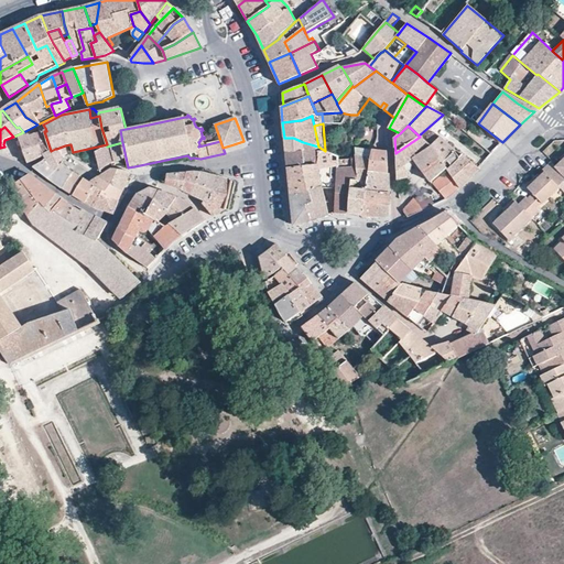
[(36,134),(44,155),(51,151),(44,131),(36,134)]
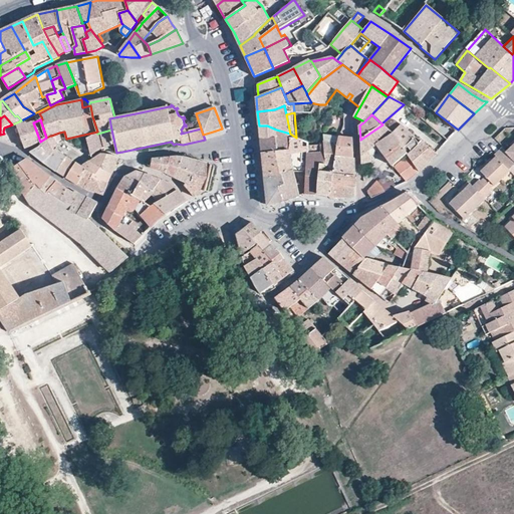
[(404,149),(415,139),(415,138),(401,124),(395,119),(389,125),(391,126),(388,130),(393,134),(404,149)]
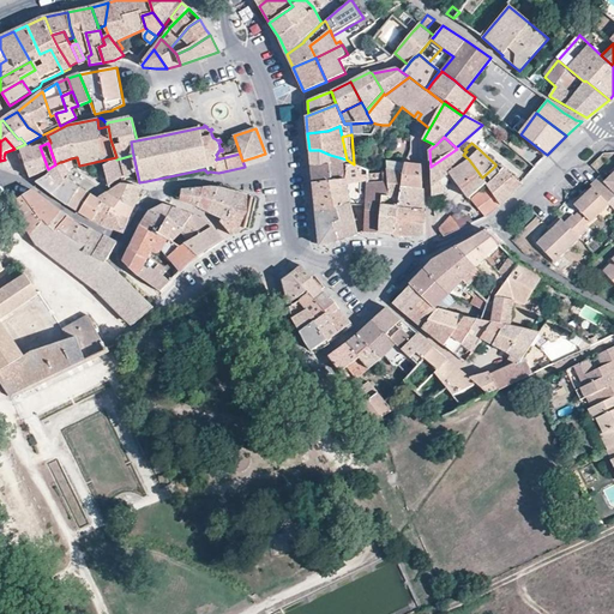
[(29,178),(40,173),(31,149),(30,146),(19,150),(25,167),(29,178)]
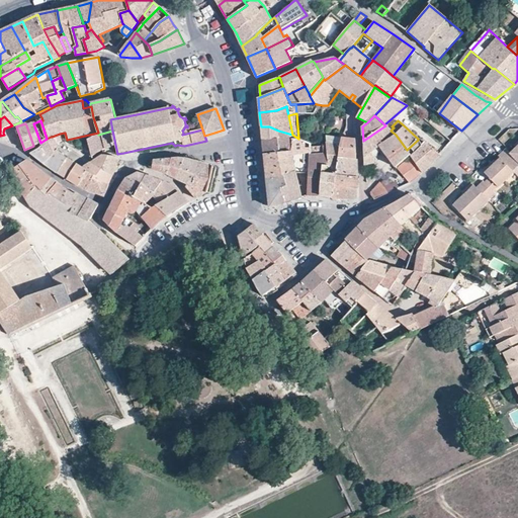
[(26,125),(33,146),(40,143),(33,123),(26,125)]
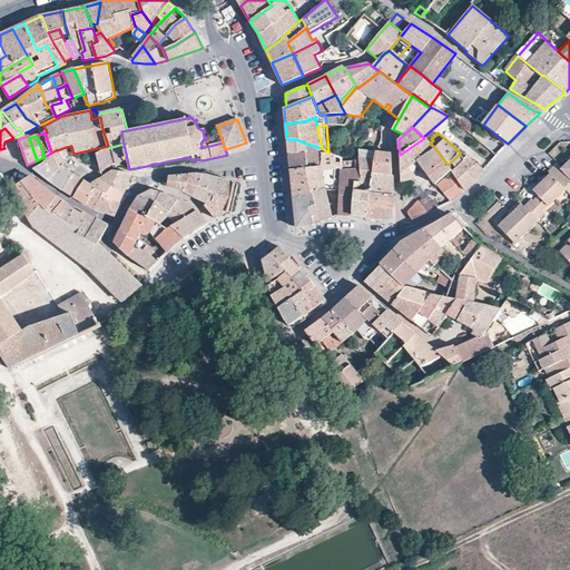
[(424,138),(400,155),(401,180),(412,177),(411,174),(410,166),(414,163),(416,166),(420,169),(423,166),(435,184),(451,172),(448,165),(435,148),(430,144),(424,138)]
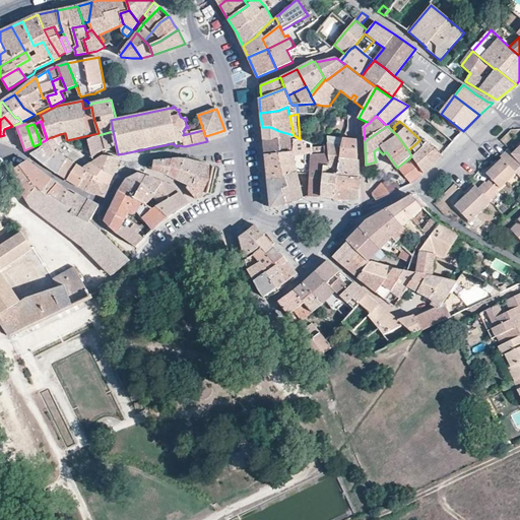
[(270,127),(262,127),(263,141),(279,141),(279,131),(270,127)]
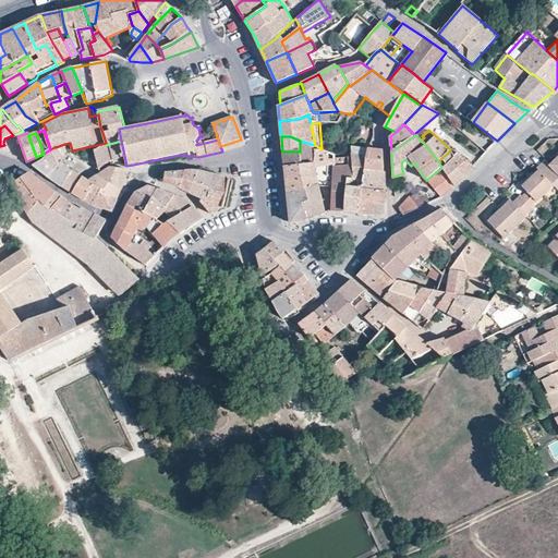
[(126,166),(121,141),(106,145),(105,145),(95,150),(99,169),(99,170),(102,168),(107,165),(109,164),(110,162),(113,162),(114,165),(121,164),(123,164),(124,167),(126,166)]
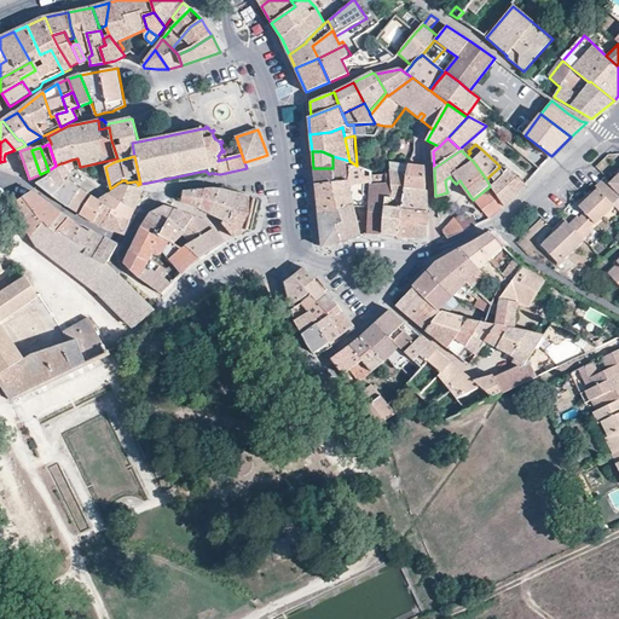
[(313,168),(316,184),(350,181),(350,167),(350,161),(333,156),(333,168),(313,168)]
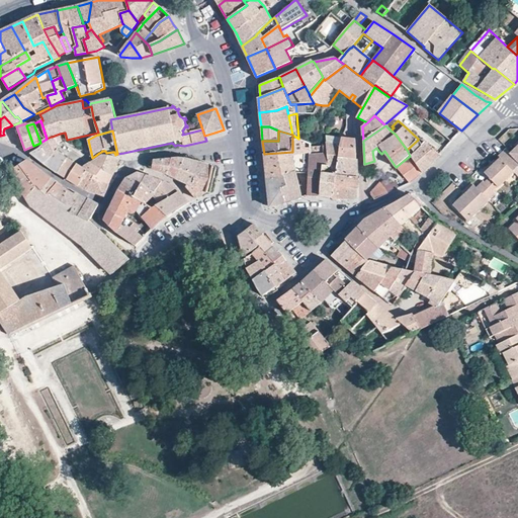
[(64,141),(60,134),(52,137),(51,137),(47,139),(40,143),(42,147),(40,148),(51,158),(58,150),(57,143),(64,141)]
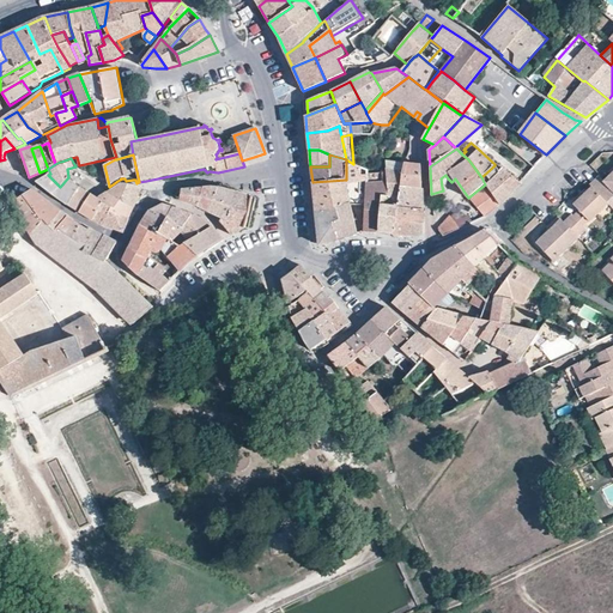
[(401,187),(405,163),(386,161),(387,173),(390,196),(382,195),(380,229),(380,232),(393,235),(395,220),(398,207),(401,187)]
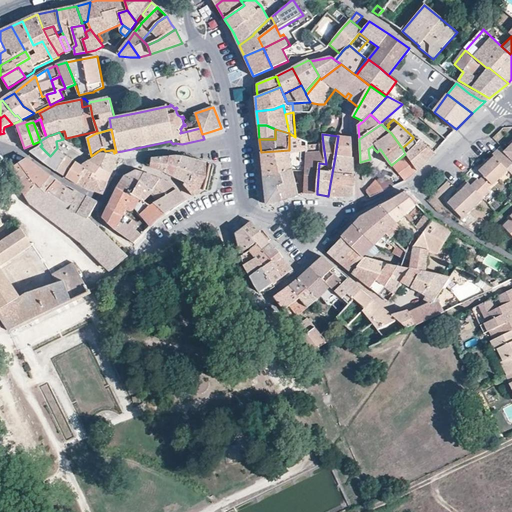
[(352,138),(339,136),(338,136),(335,156),(352,158),(352,138)]
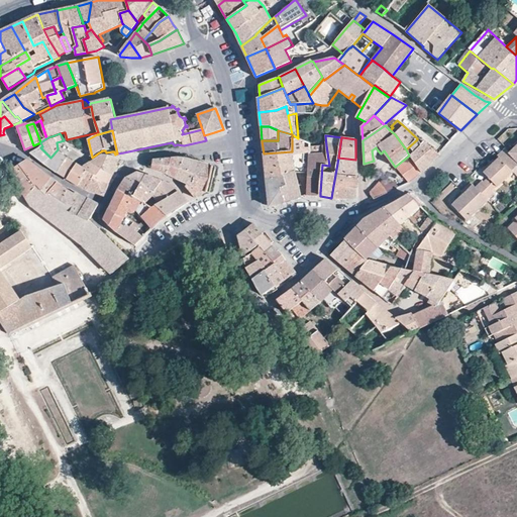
[(310,143),(298,138),(292,139),(292,151),(264,153),(267,180),(283,177),(283,175),(295,172),(299,186),(308,185),(310,146),(310,143)]
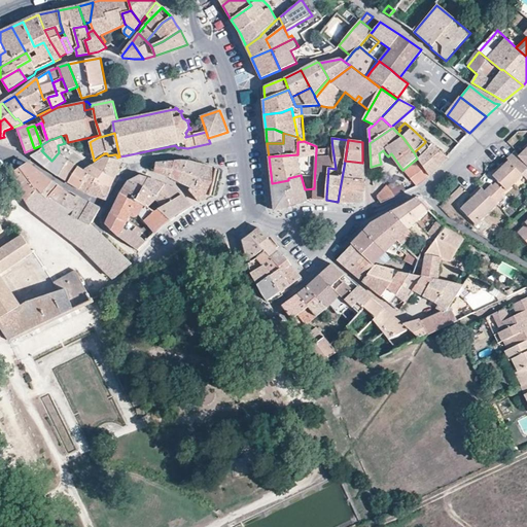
[(92,159),(94,160),(90,142),(84,145),(88,156),(92,159)]
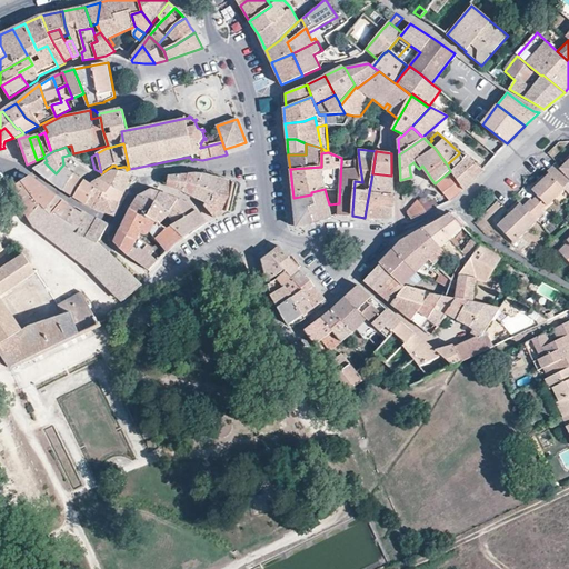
[(463,189),(482,169),(467,156),(463,159),(459,153),(447,165),(450,171),(463,189)]
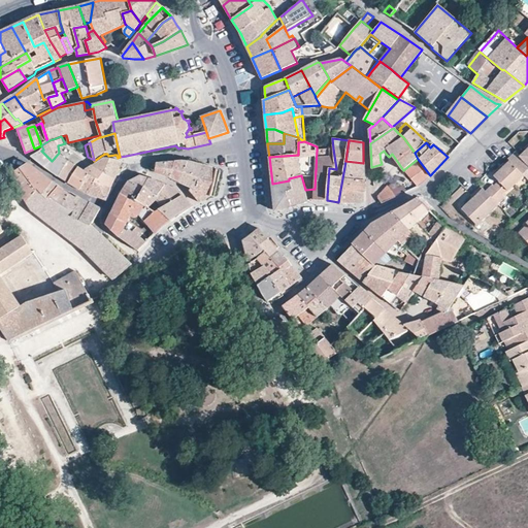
[(523,175),(527,179),(527,147),(520,156),(516,153),(508,159),(509,161),(523,175)]
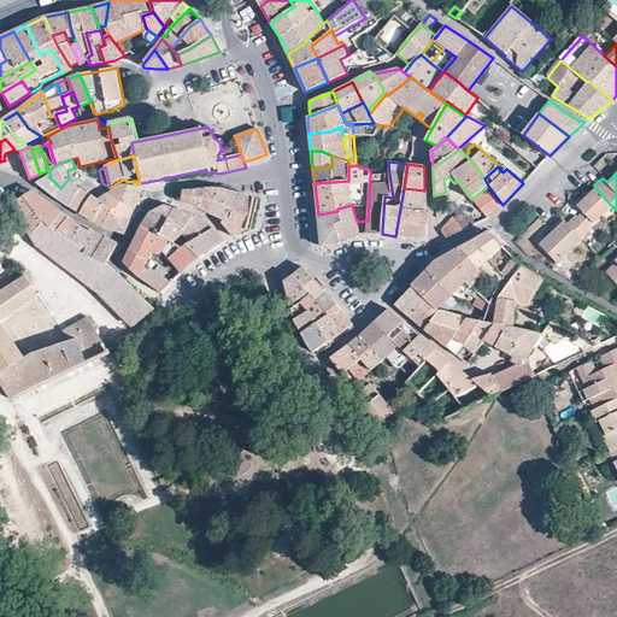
[(366,233),(371,233),(371,229),(382,230),(385,197),(393,198),(389,174),(383,174),(370,175),(368,221),(366,233)]
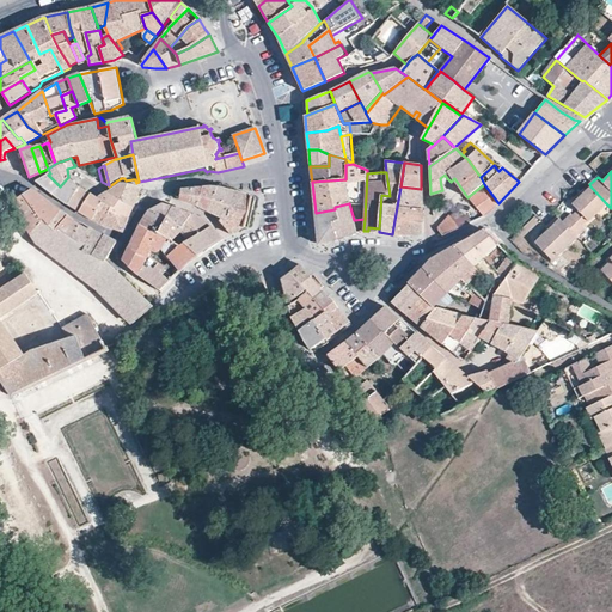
[(60,187),(48,175),(37,182),(53,194),(60,187)]
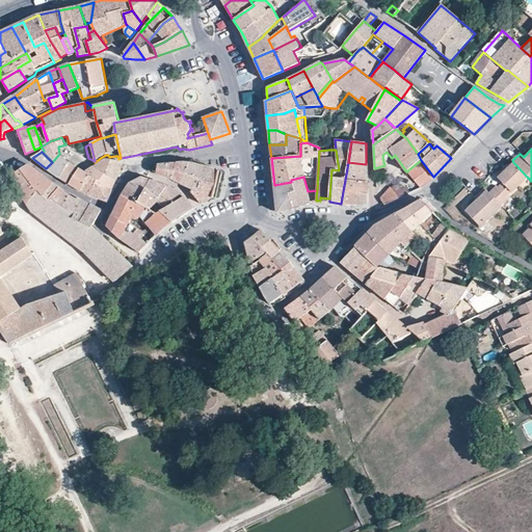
[(52,162),(46,168),(59,177),(69,162),(59,154),(52,162)]
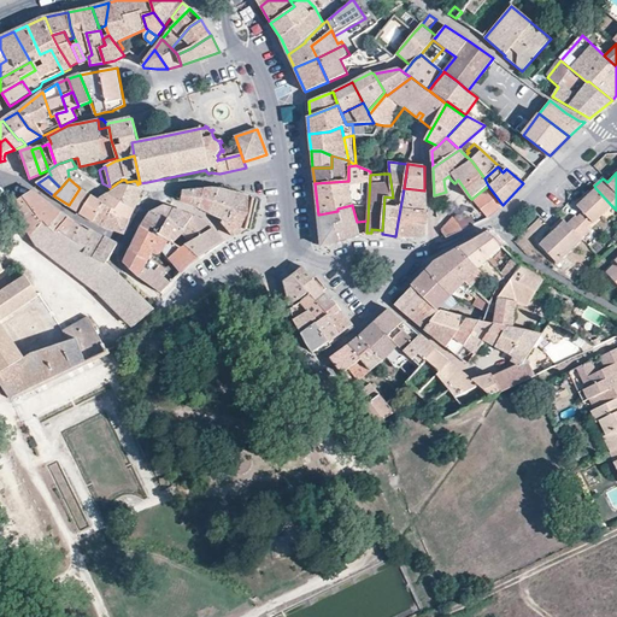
[(116,188),(111,192),(109,193),(135,209),(137,204),(140,205),(142,199),(140,197),(142,189),(135,186),(125,184),(123,184),(121,186),(116,188)]
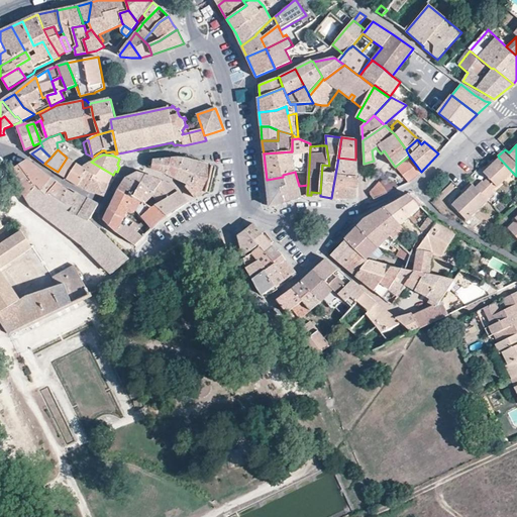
[(409,183),(421,172),(409,156),(396,168),(409,183)]
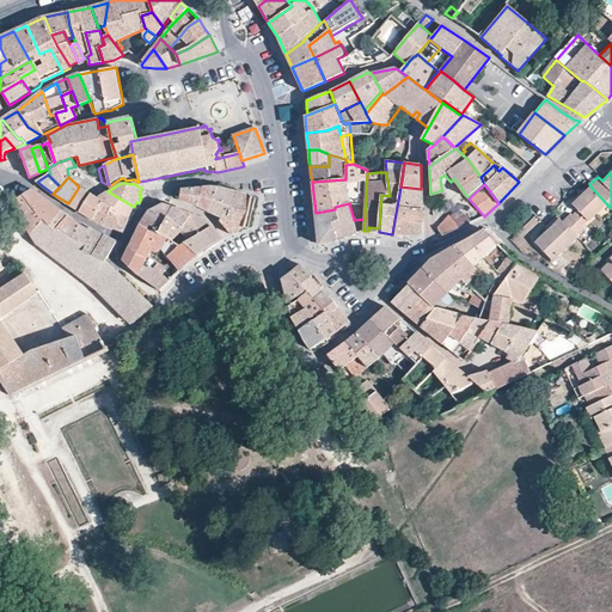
[(103,202),(98,199),(91,194),(79,187),(68,203),(93,220),(103,202)]
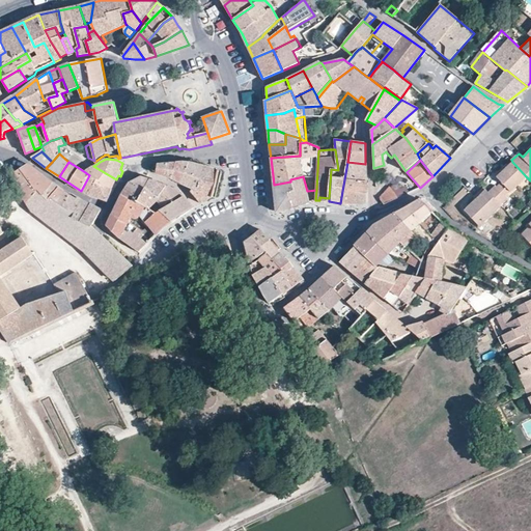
[(184,162),(176,163),(172,179),(182,184),(189,163),(184,162)]
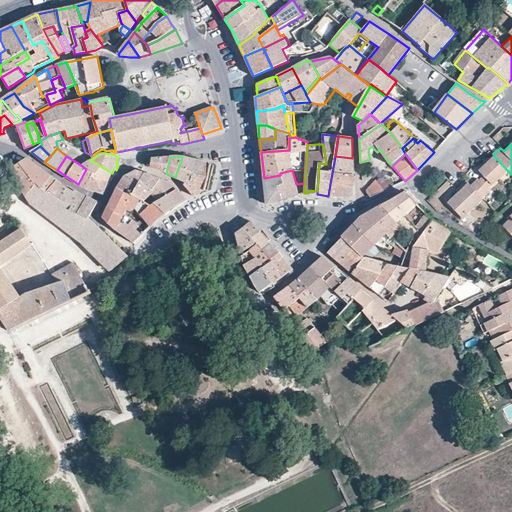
[(353,175),(352,158),(335,156),(332,173),(353,175)]
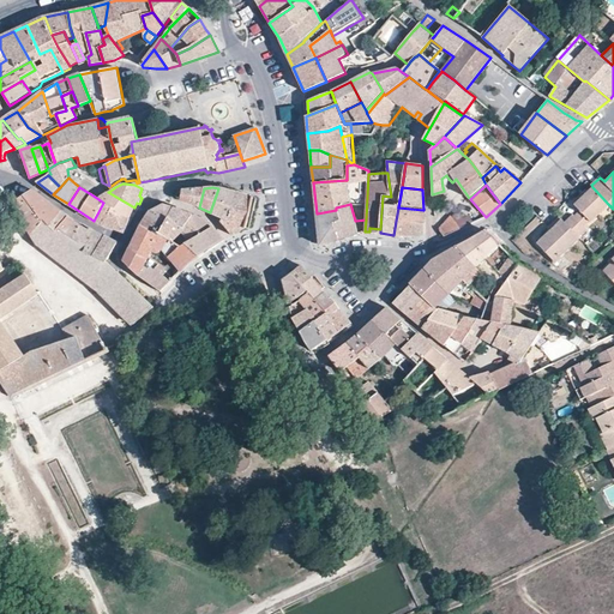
[(608,204),(593,187),(575,205),(581,211),(590,221),(590,222),(608,204)]
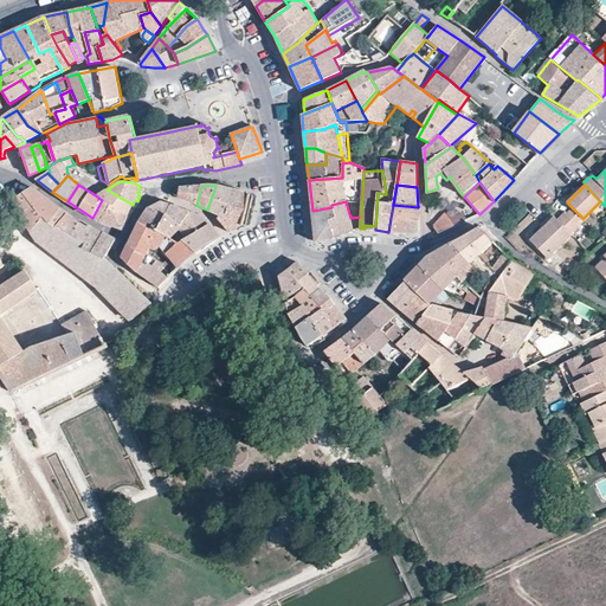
[(197,205),(201,186),(174,188),(174,191),(172,191),(171,194),(181,199),(197,205)]
